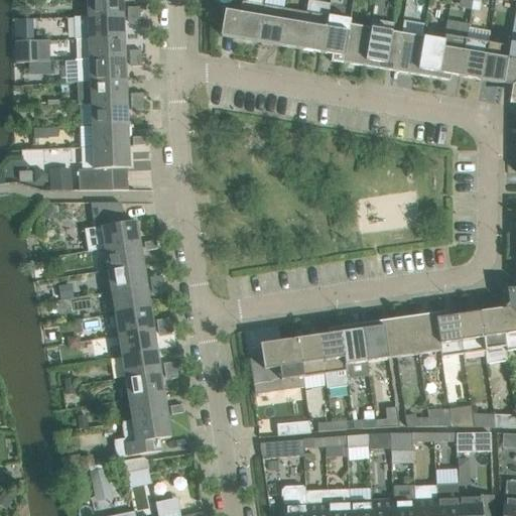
[(123,16),(121,0),(86,0),(87,18),(123,16)]
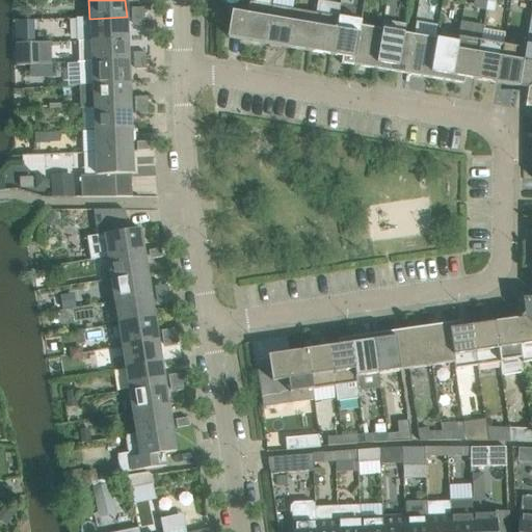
[(228,38),(265,45),(271,6),(271,0),(248,0),(248,2),(246,16),(232,12),(228,38)]
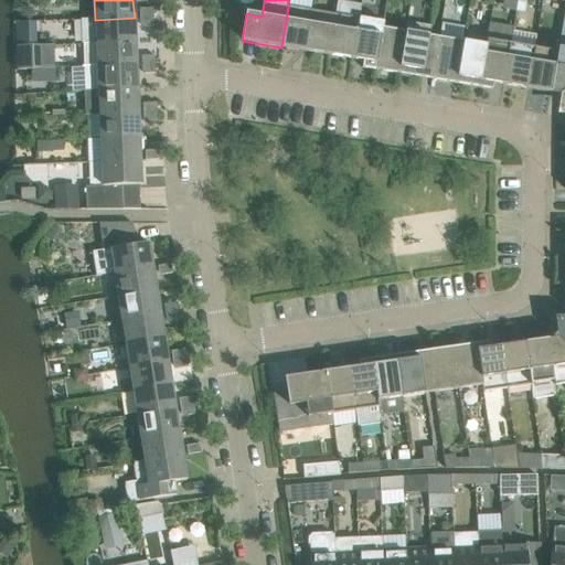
[(329,56),(352,60),(359,19),(361,4),(338,1),(336,14),(329,56)]
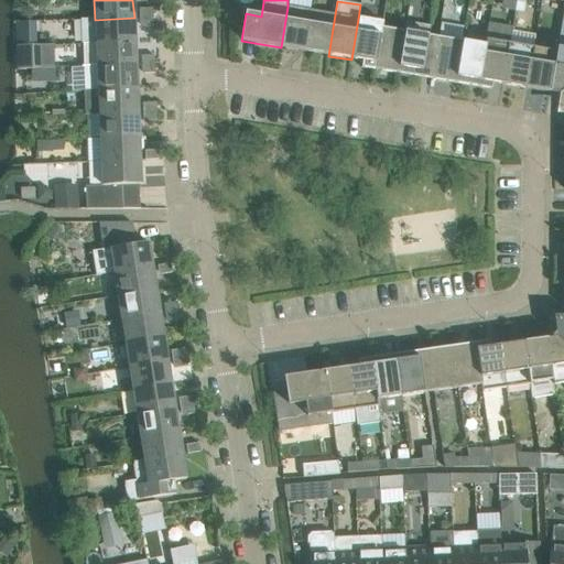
[(281,47),(304,52),(312,10),(288,7),(281,47)]
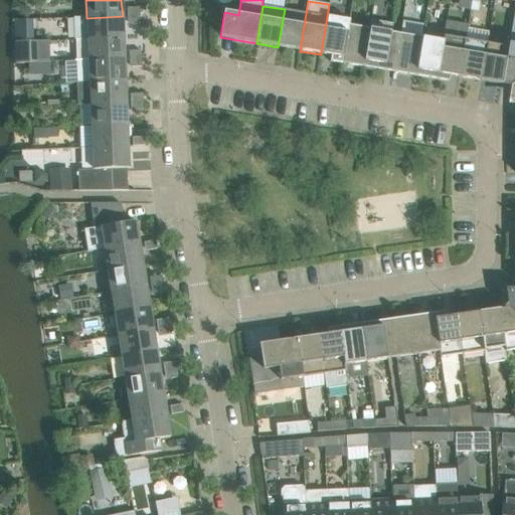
[(127,16),(139,15),(139,8),(127,8),(127,16)]
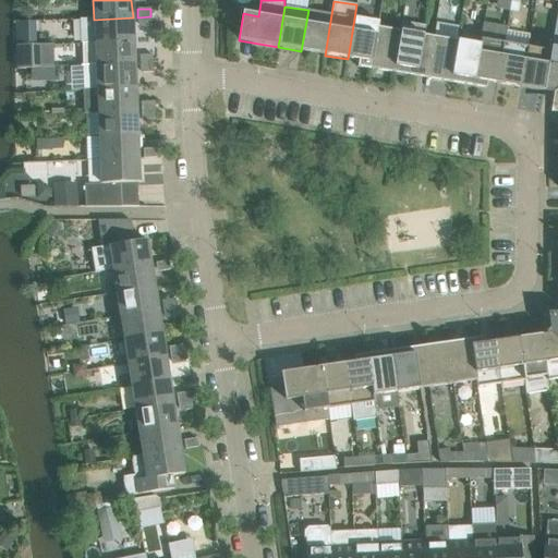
[(301,51),(325,56),(331,14),(308,10),(301,51)]
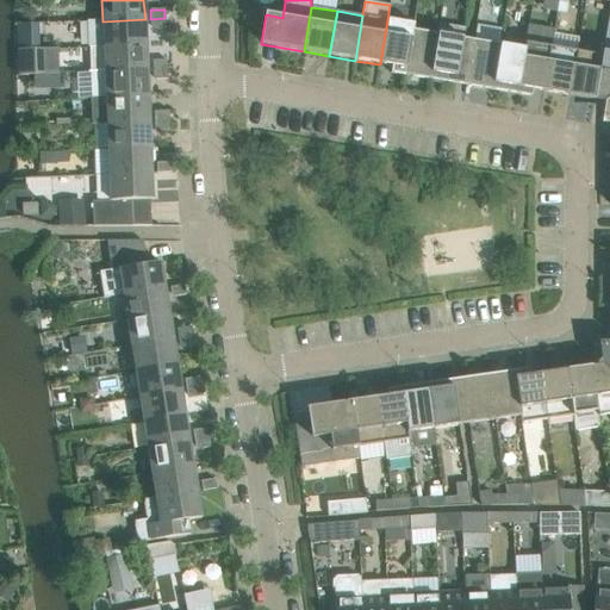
[(165,18),(150,19),(150,24),(154,29),(166,29),(165,18)]
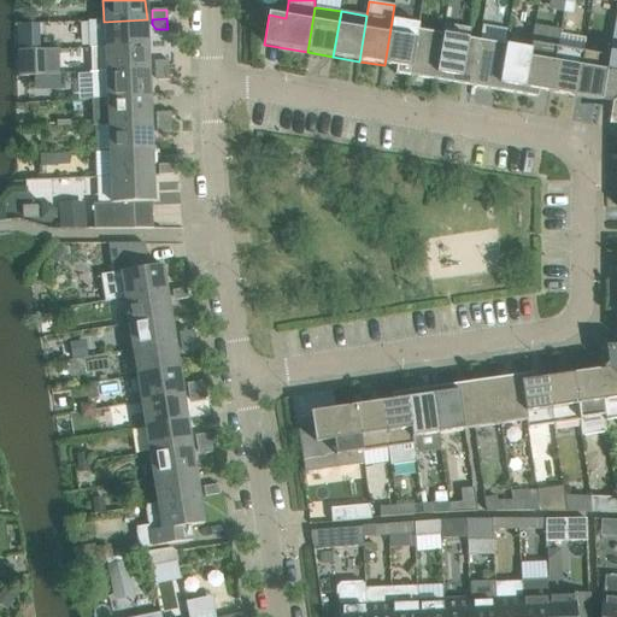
[(104,22),(87,22),(88,48),(89,48),(147,46),(147,19),(104,22)]
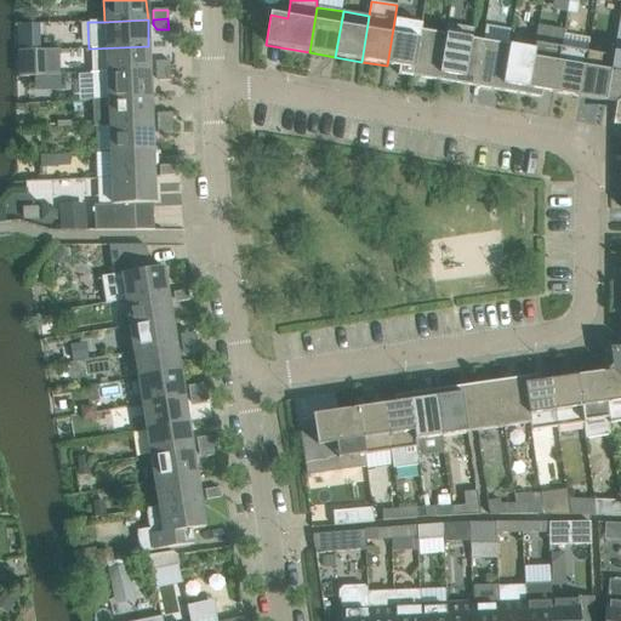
[(397,75),(411,78),(421,24),(394,21),(387,66),(399,68),(397,75)]
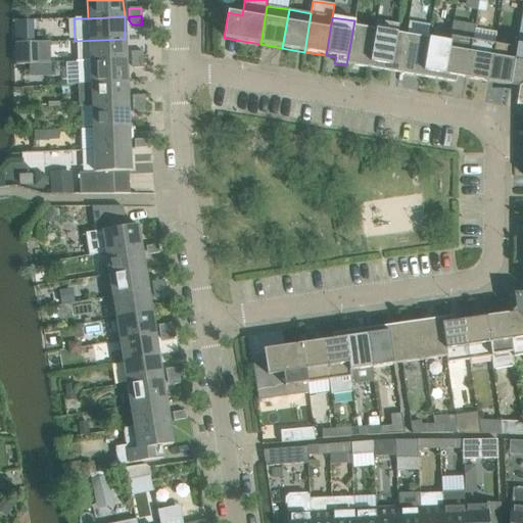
[(346,65),(369,68),(375,30),(353,27),(354,21),(354,20),(346,65)]
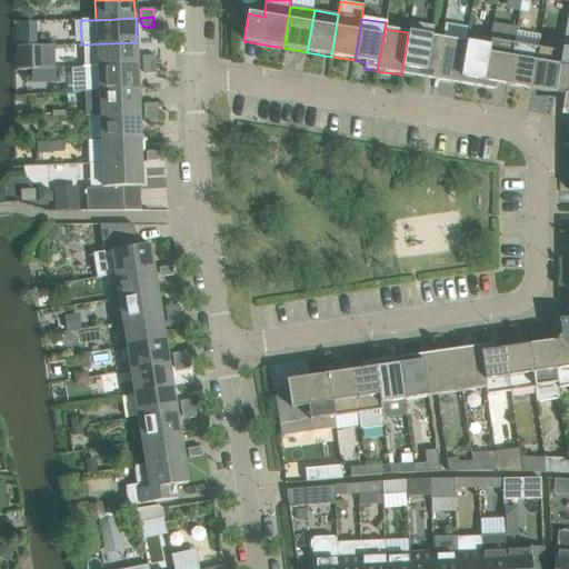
[(408,32),(401,75),(425,79),(430,80),(437,38),(432,37),(433,27),(410,22),(408,32)]
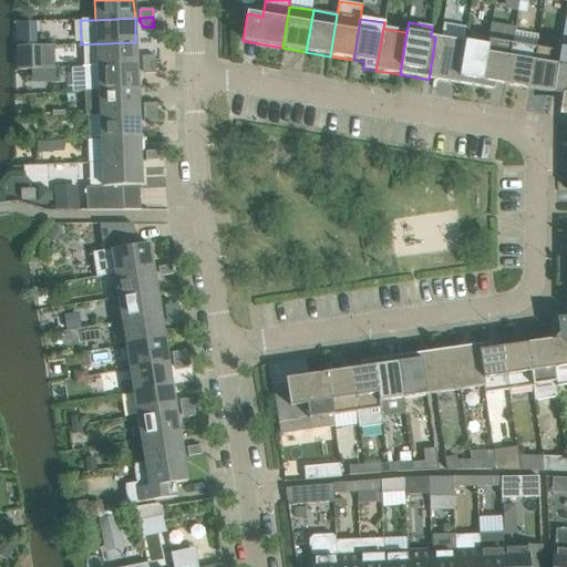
[(559,52),(553,93),(553,94),(562,95),(566,90),(566,23),(565,23),(559,52)]
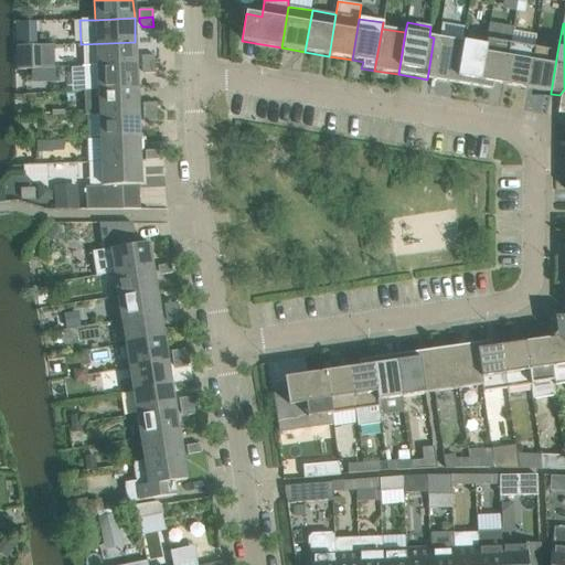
[(486,46),(479,88),(492,91),(492,84),(504,86),(511,44),(513,31),(513,28),(490,24),(486,46)]
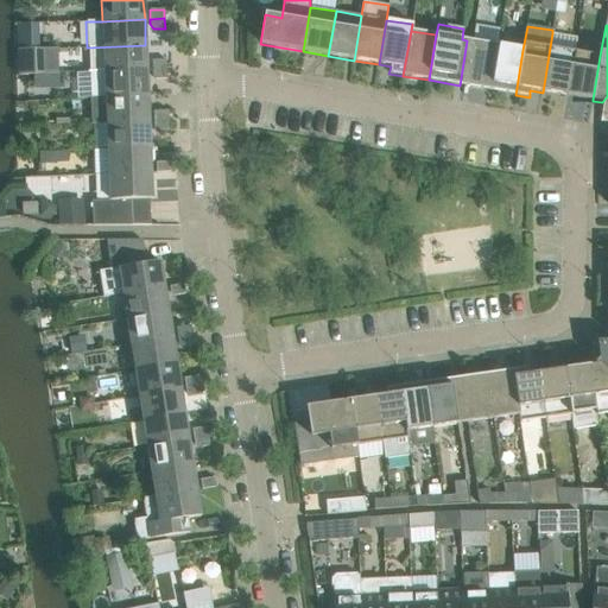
[(51,36),(44,36),(45,48),(57,46),(57,40),(51,36)]
